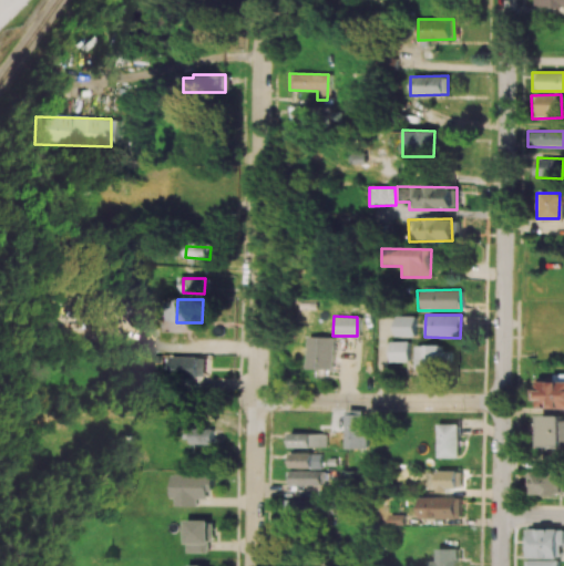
[(393,337),(413,337),(413,317),(393,317),(393,337)]
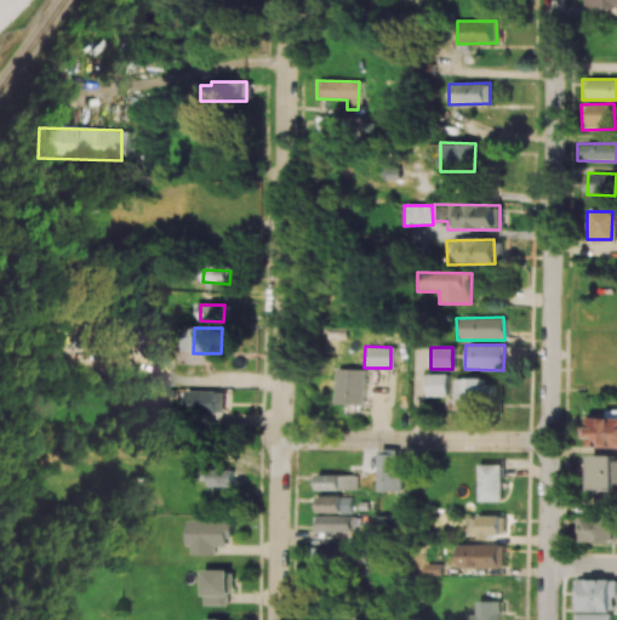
[(361,405),(361,370),(335,369),(335,404),(361,405)]
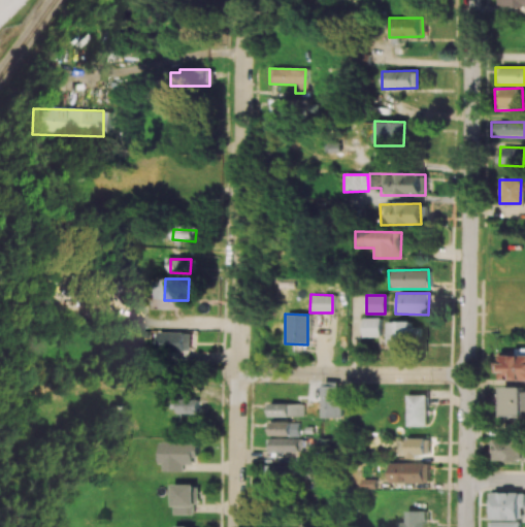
[(361,318),(362,337),(379,337),(379,318),(361,318)]
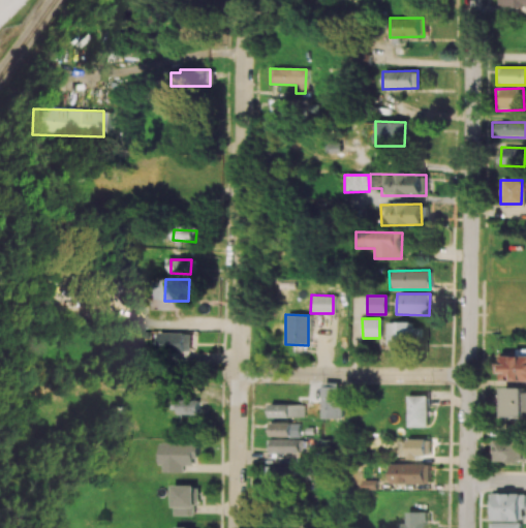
[(385,322),(385,344),(420,345),(420,329),(409,328),(409,322),(385,322)]
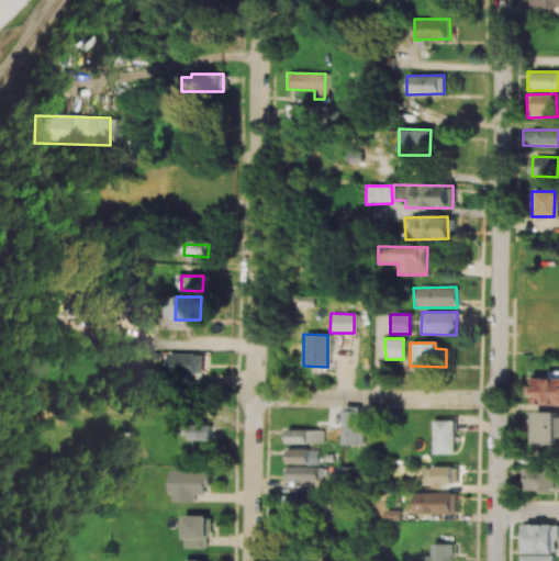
[(202,355),(172,354),(171,373),(202,373),(202,355)]
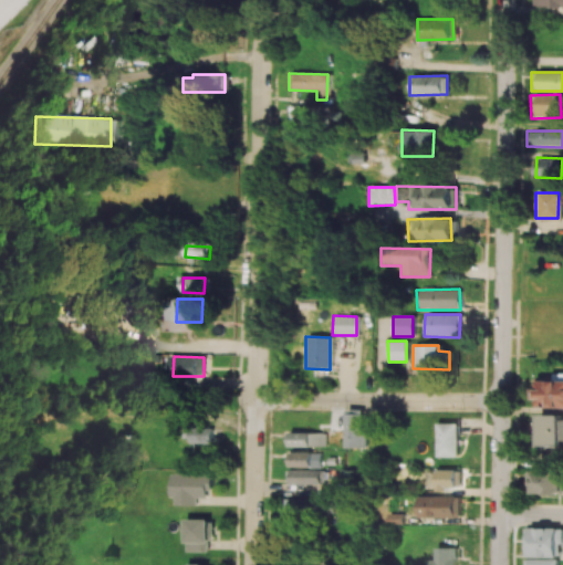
[(562,407),(562,373),(551,374),(551,380),(537,380),(537,389),(534,389),(533,407),(562,407)]
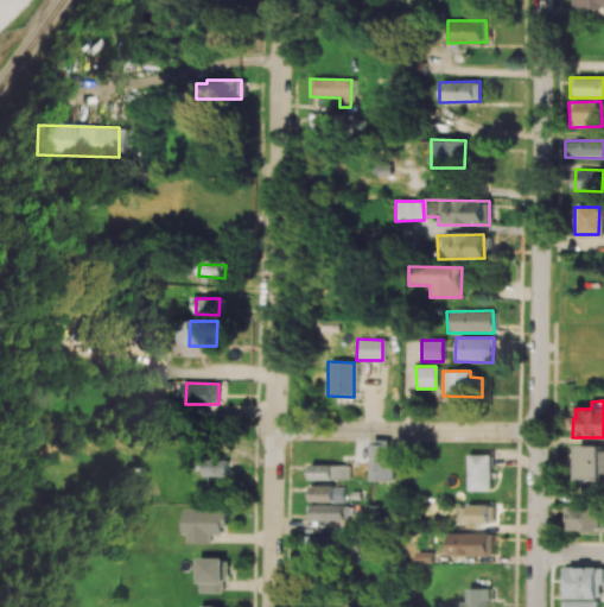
[(389,444),(369,444),(369,481),(389,481),(389,444)]
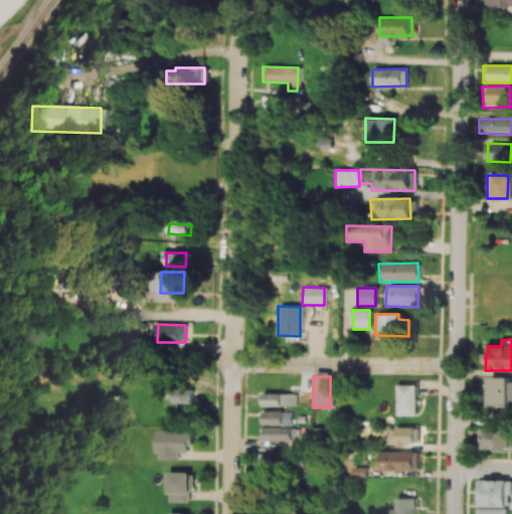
[(511,404),(511,377),(489,378),(490,405),(511,404)]
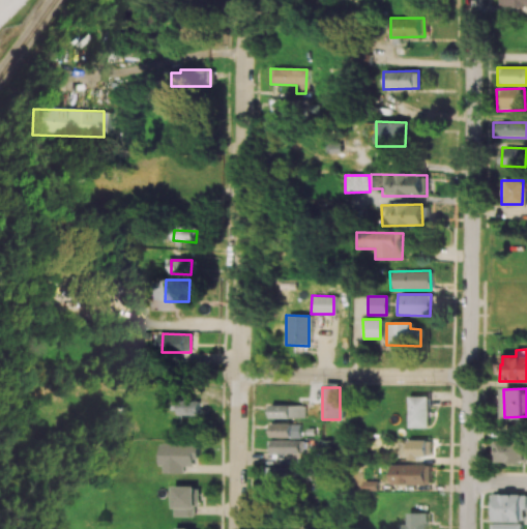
[(428,397),(407,397),(407,428),(427,428),(428,397)]
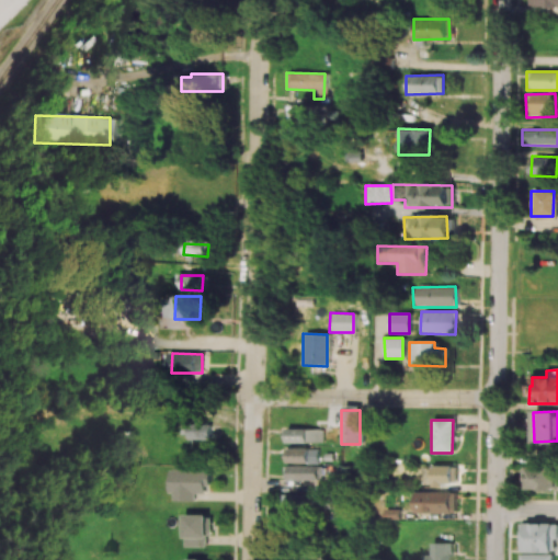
[(188,423),(186,440),(207,440),(207,424),(188,423)]
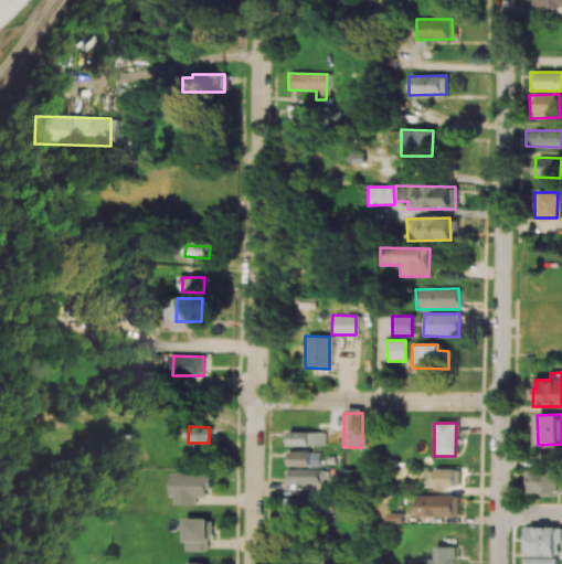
[(287,446),(321,446),(321,433),(288,432),(287,446)]
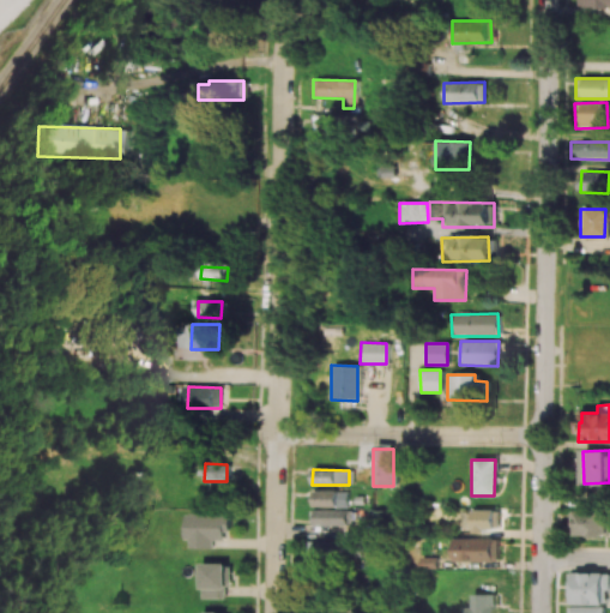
[(343,492),(307,491),(307,506),(343,506),(343,492)]
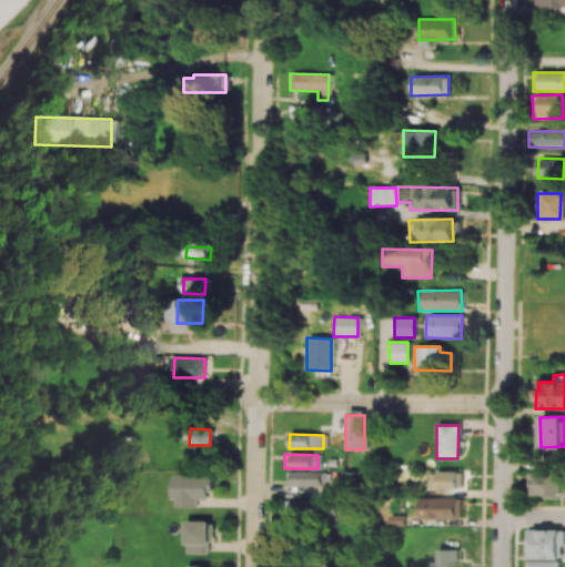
[(322,473),(289,472),(289,487),(322,487),(322,473)]
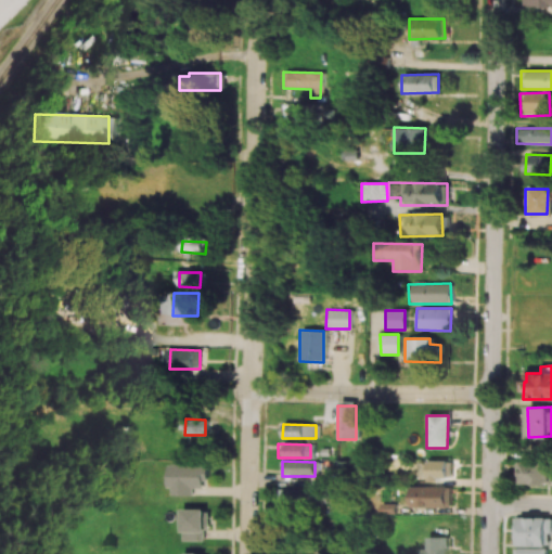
[(426,480),(447,480),(447,461),(427,461),(426,480)]
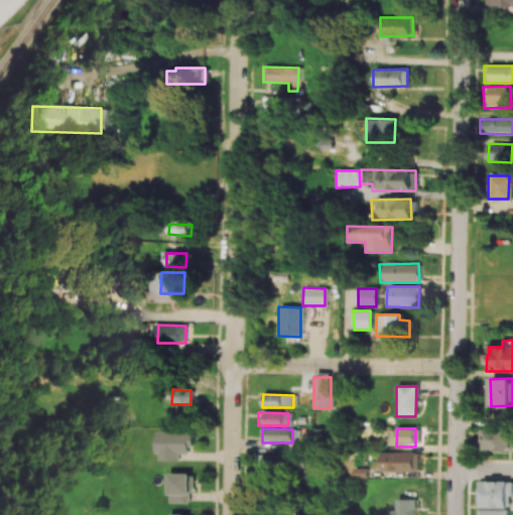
[(511,429),(483,429),(482,451),(510,451),(511,429)]
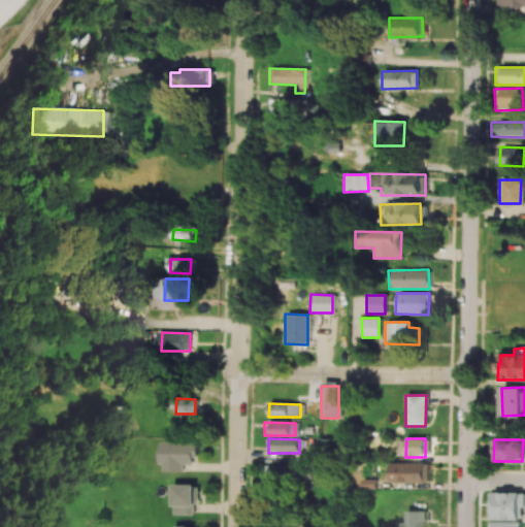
[(182,471),(183,464),(195,465),(195,442),(160,442),(160,471),(182,471)]
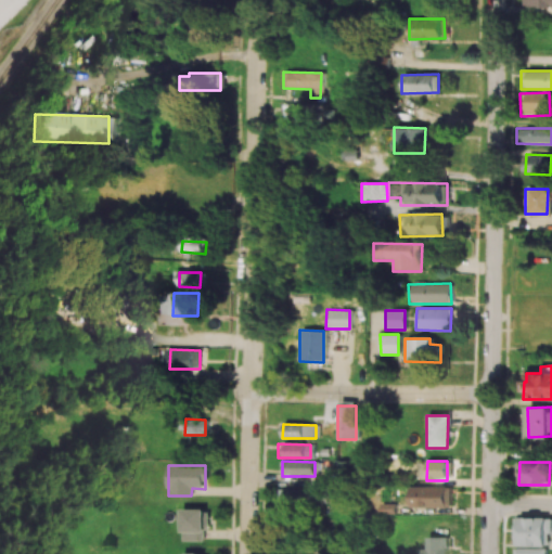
[(409,507),(449,509),(449,488),(409,487),(409,507)]
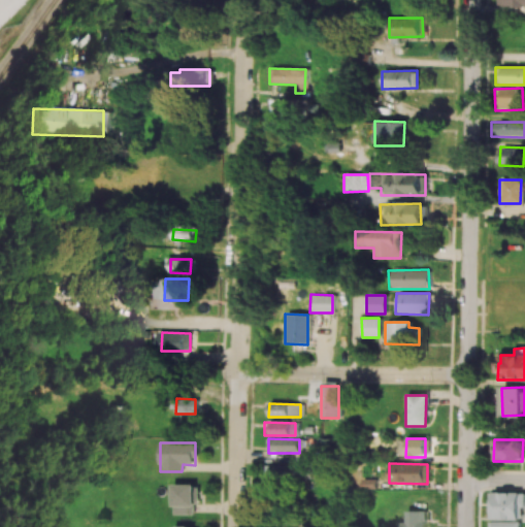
[(267,465),(268,481),(306,480),(306,465),(267,465)]
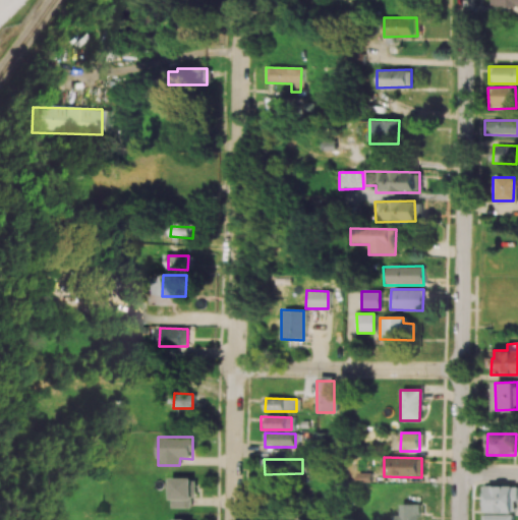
[(191,508),(191,478),(169,478),(169,508),(191,508)]
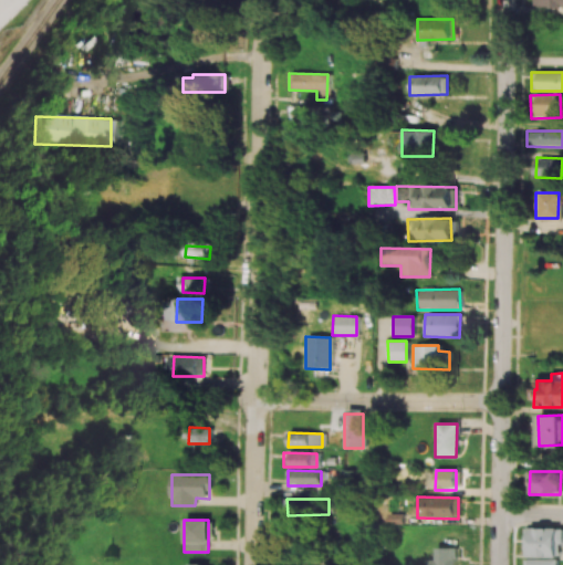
[(527,557),(559,558),(560,529),(528,527),(527,557)]
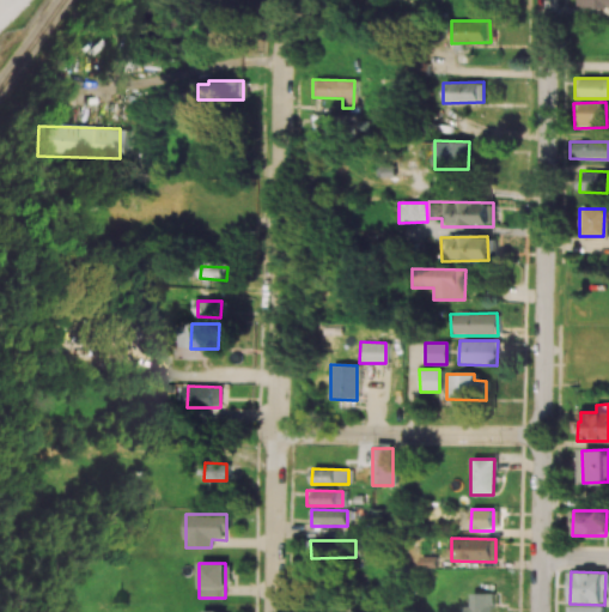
[(493,611),(493,593),(470,594),(470,606),(467,606),(466,611),(493,611)]
